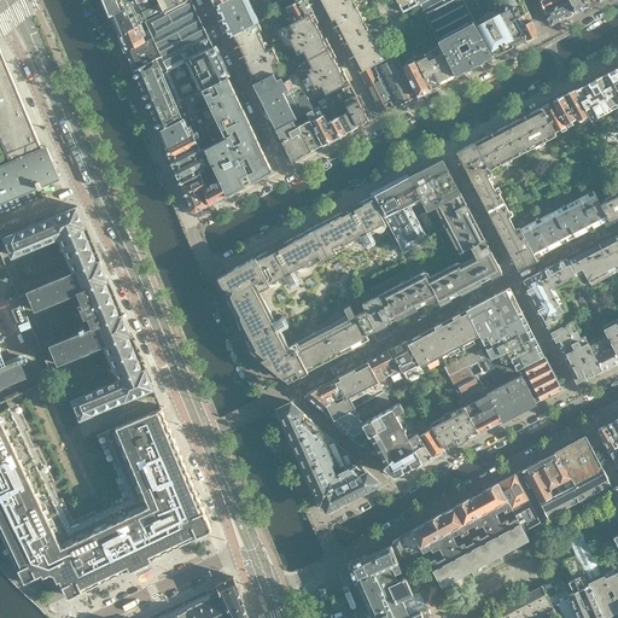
[(126,7),(122,0),(103,0),(110,15),(126,7)]
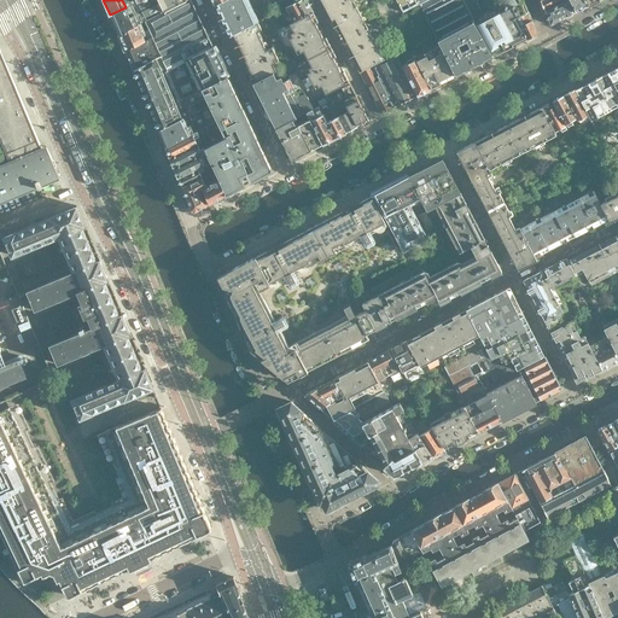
[(227,76),(191,0),(185,0),(164,11),(158,0),(122,0),(126,7),(110,15),(118,35),(139,24),(145,21),(152,38),(145,40),(124,51),(152,115),(176,103),(227,76)]
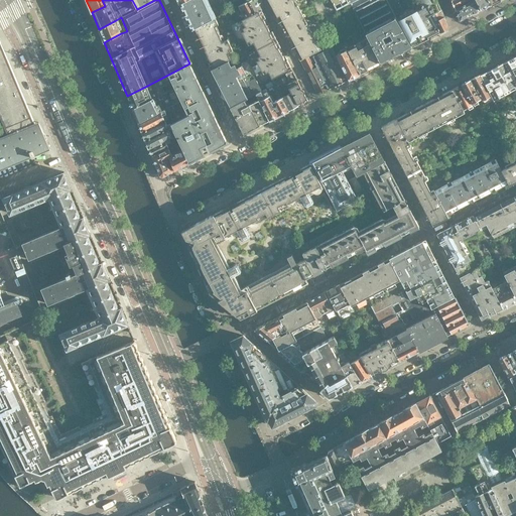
[(132,0),(137,9),(154,0),(132,0)]
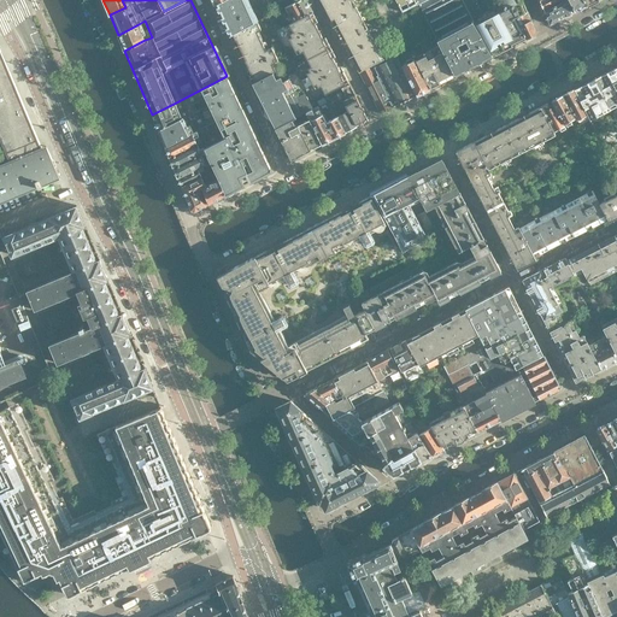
[(252,17),(247,7),(254,4),(252,0),(223,0),(217,4),(216,5),(230,35),(259,21),(260,19),(258,13),(252,17)]
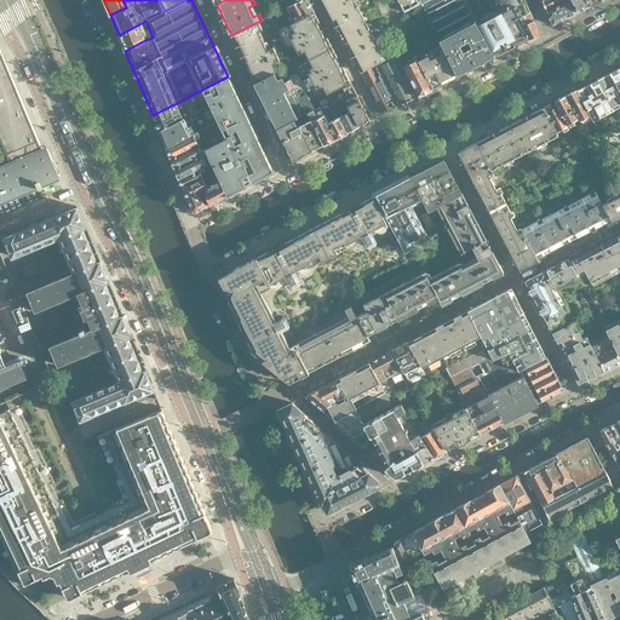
[(314,12),(306,0),(299,0),(286,7),(294,22),(314,12)]
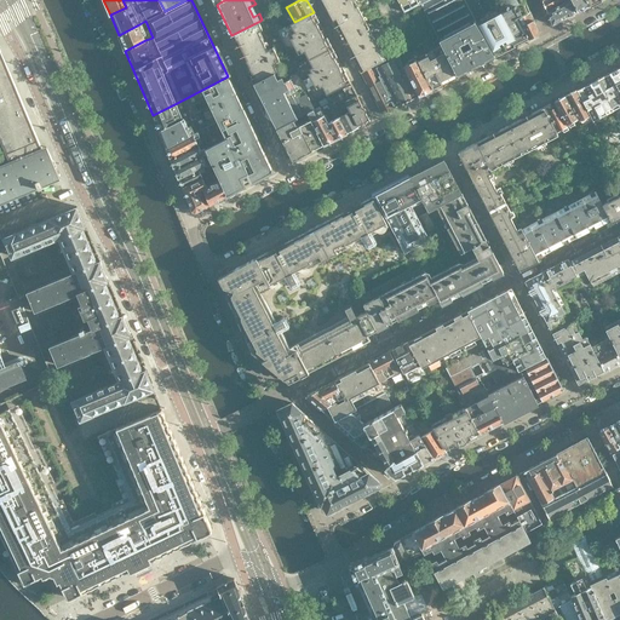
[(322,0),(323,3),(328,11),(348,0),(322,0)]
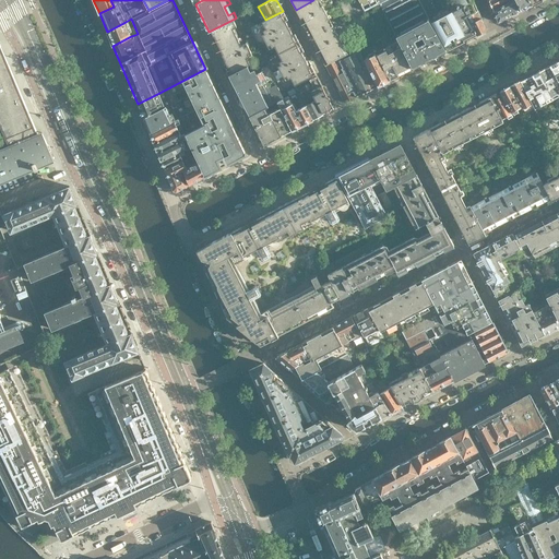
[(332,25),(319,0),(313,0),(296,10),(300,18),(300,20),(300,21),(300,22),(301,23),(301,24),(302,25),(304,26),(305,27),(306,28),(310,37),(332,25)]
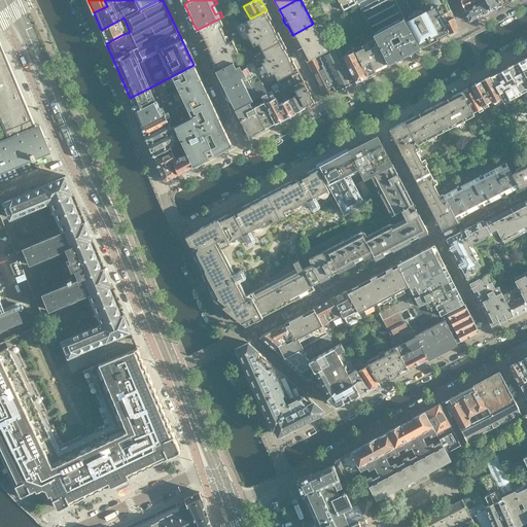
[(337,0),(343,10),(346,8),(346,9),(356,4),(354,0),(337,0)]
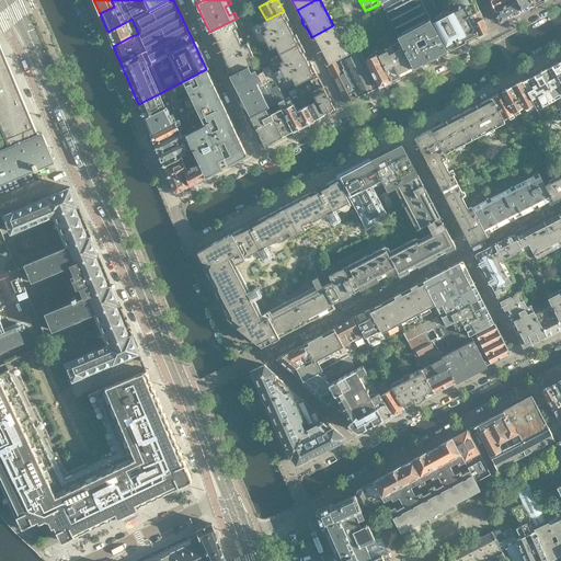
[(447,50),(432,22),(421,0),(401,0),(384,10),(400,41),(414,69),(447,50)]
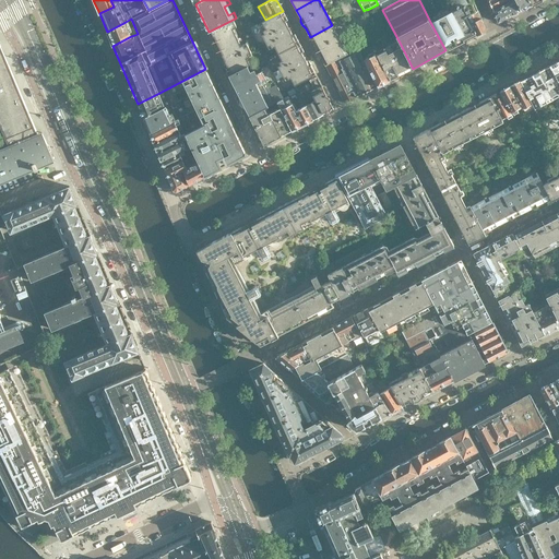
[(452,3),(450,0),(419,0),(430,22),(455,9),(452,3)]
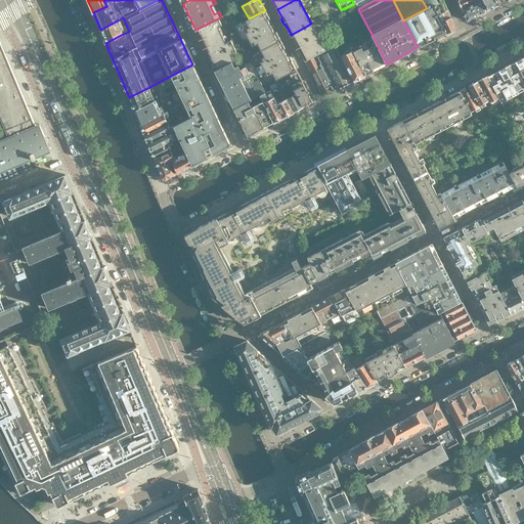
[(446,33),(436,15),(447,9),(443,0),(429,0),(424,3),(427,8),(403,20),(418,47),(437,38),(446,33)]
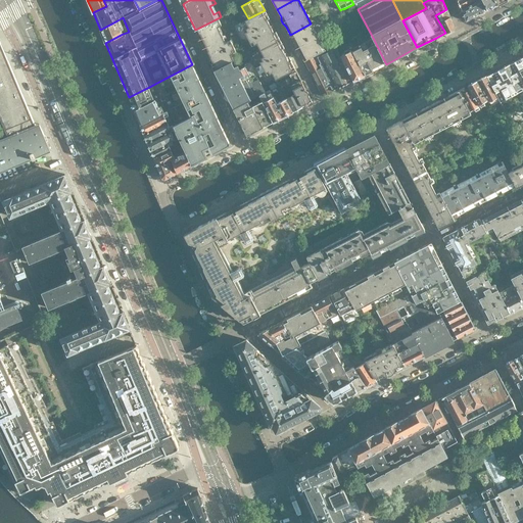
[(462,8),(477,0),(458,0),(462,8)]
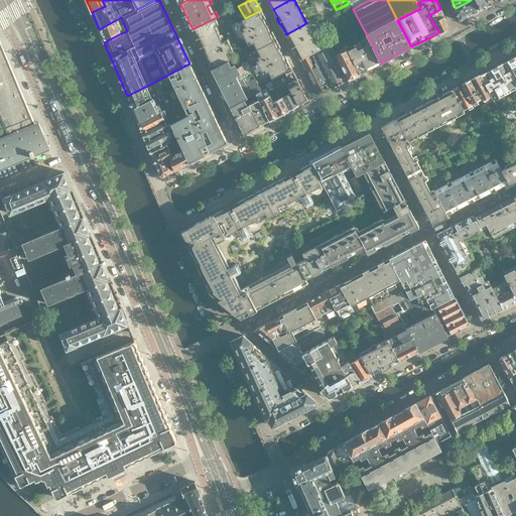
[(481,9),(475,0),(471,0),(456,8),(460,20),(481,9)]
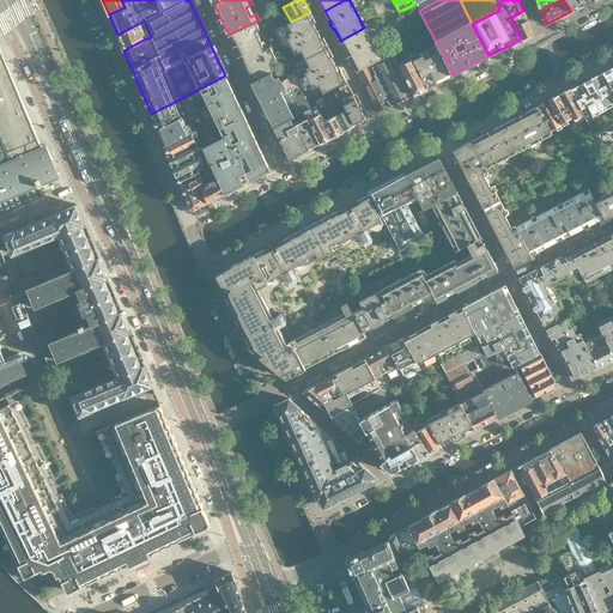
[(582,6),(578,0),(564,0),(571,11),(582,6)]
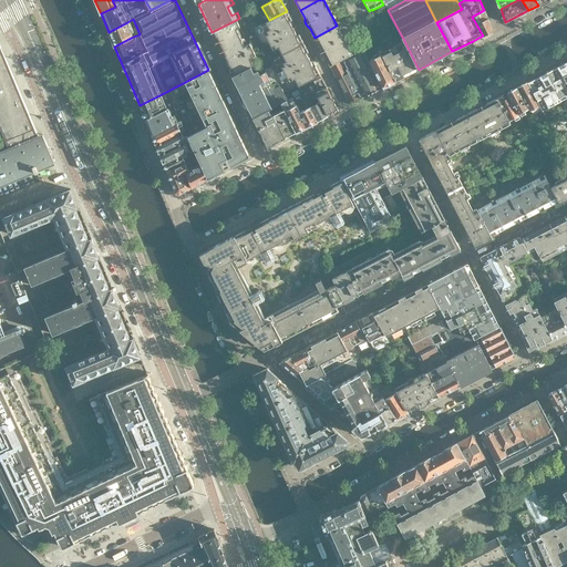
[(484,10),(472,17),(483,35),(493,30),(484,10)]
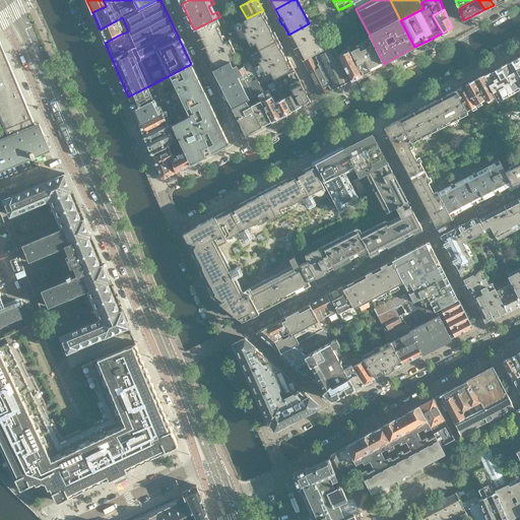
[(263,10),(247,18),(245,19),(248,26),(242,29),(251,46),(257,43),(260,49),(278,40),(263,10)]
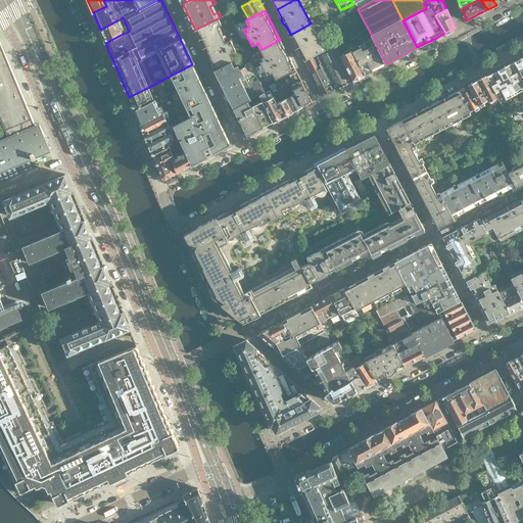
[(220,34),(217,27),(223,24),(220,17),(195,30),(201,43),(220,34)]
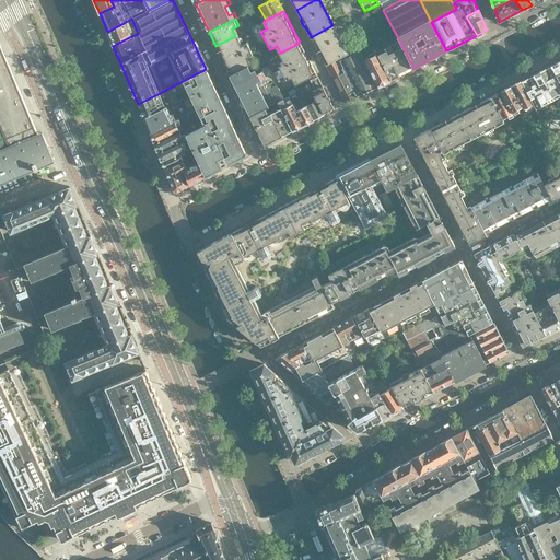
[(131,36),(126,22),(107,32),(113,46),(131,36)]
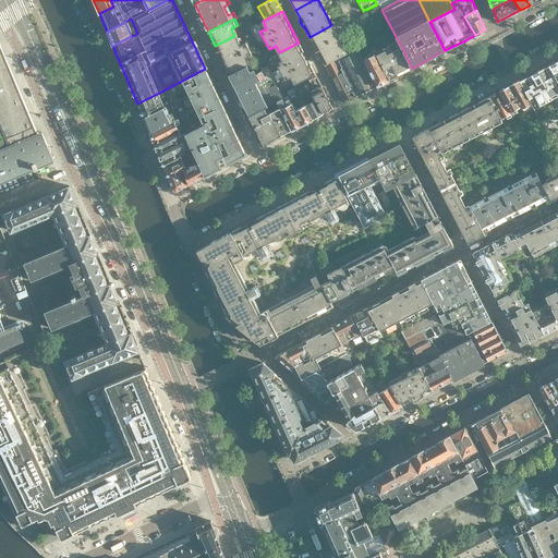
[(347,53),(331,25),(310,37),(314,46),(314,47),(314,48),(315,50),(316,51),(316,52),(317,55),(318,56),(319,57),(324,65),(338,58),(338,59),(347,53)]
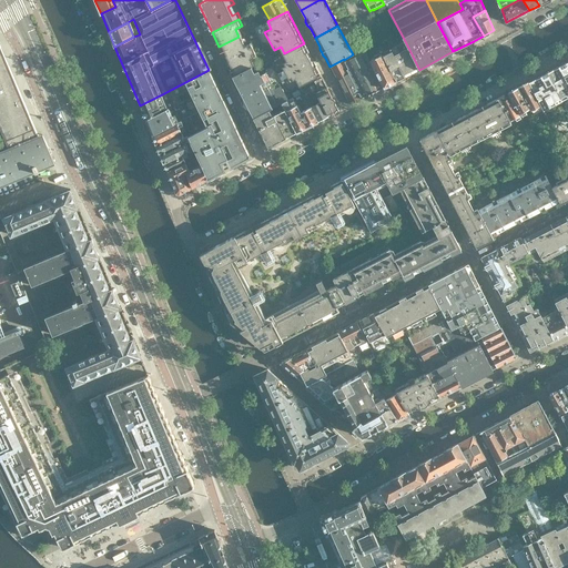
[(250,59),(255,56),(249,41),(243,44),(239,37),(219,47),(232,77),(251,67),(253,66),(250,59)]
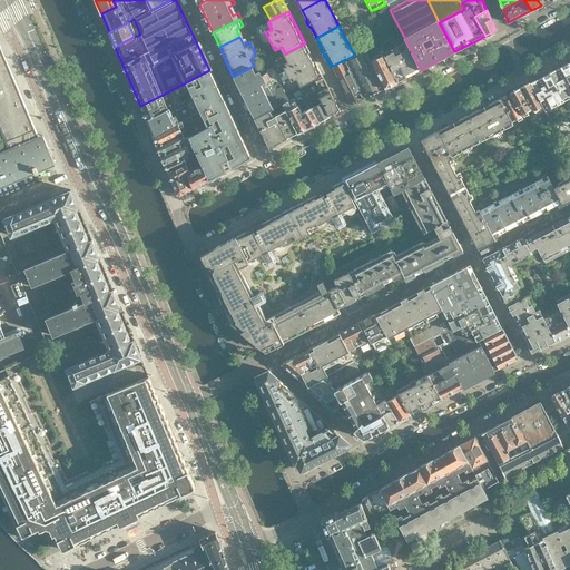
[(421,70),(406,41),(383,53),(383,55),(397,82),(421,70)]
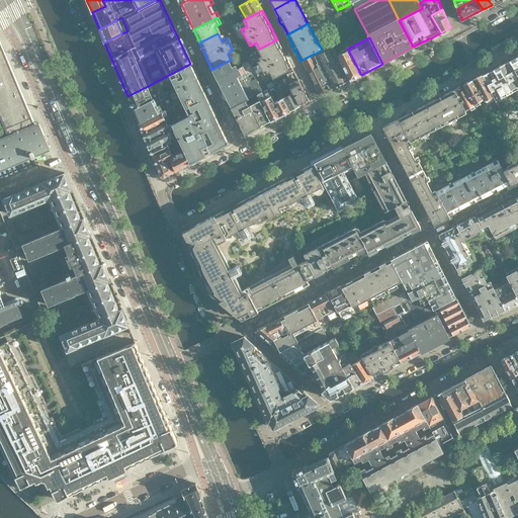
[(292,69),(280,47),(277,39),(259,49),(262,55),(256,59),(264,75),(270,71),(274,78),(292,69)]
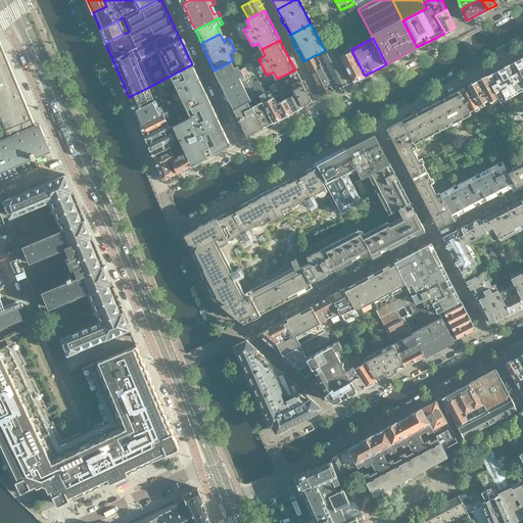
[(1,296),(0,294),(0,170),(50,149),(39,124),(35,125),(0,41),(0,114),(7,133),(8,133),(9,136),(0,139),(0,328),(22,319),(16,303),(5,308),(3,304),(4,304),(5,303),(5,302),(5,301),(4,301),(4,300),(3,300),(2,300),(1,300),(0,296),(1,296)]
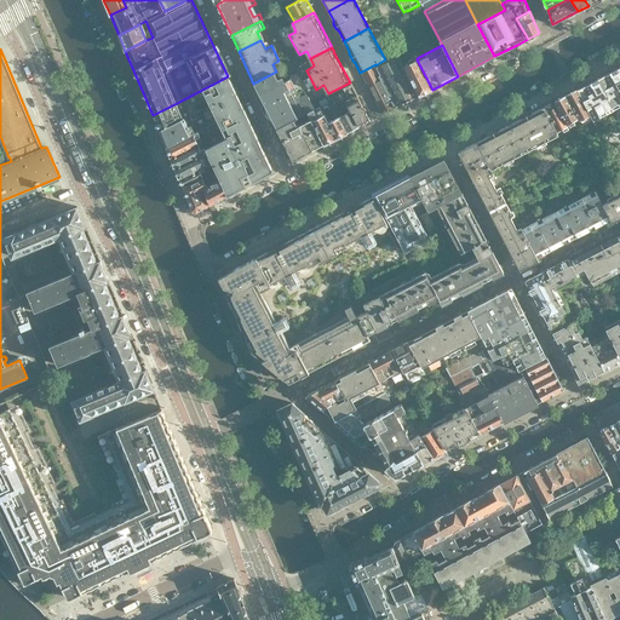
[(419,96),(405,65),(403,65),(399,56),(377,67),(375,65),(375,64),(360,73),(382,114),(394,108),(419,96)]
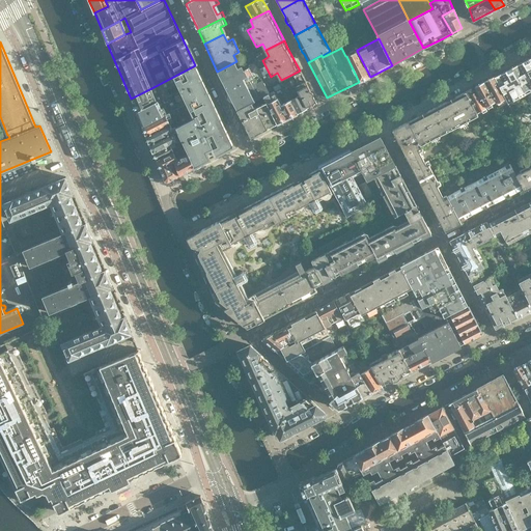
[(370,77),(357,51),(346,56),(359,82),(370,77)]
